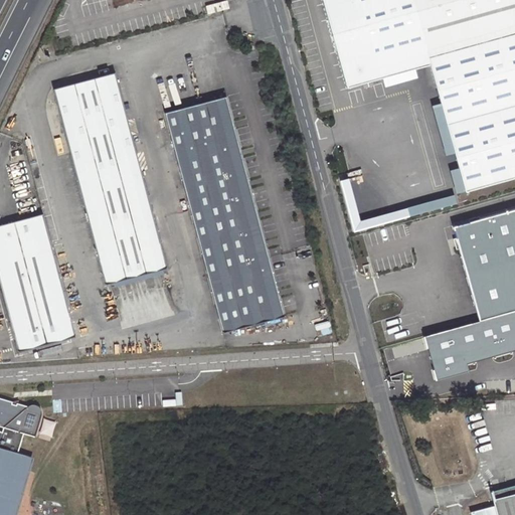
[(212,10),(232,4),(231,0),(222,0),(210,3),(212,10)]
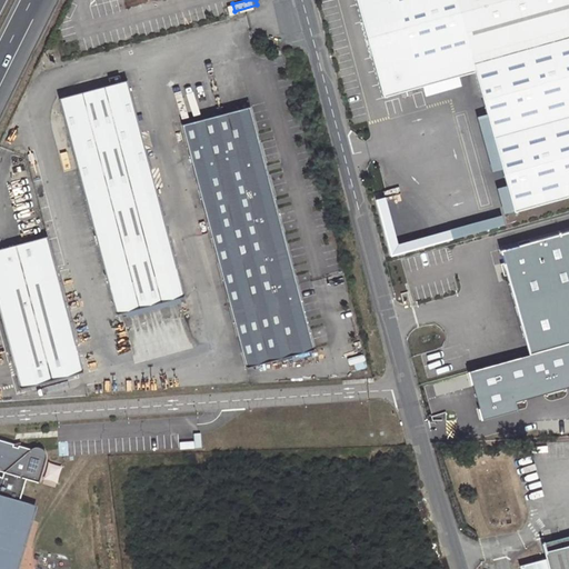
[(568,197),(568,0),(356,0),(383,97),(476,71),(515,212),(568,197)]
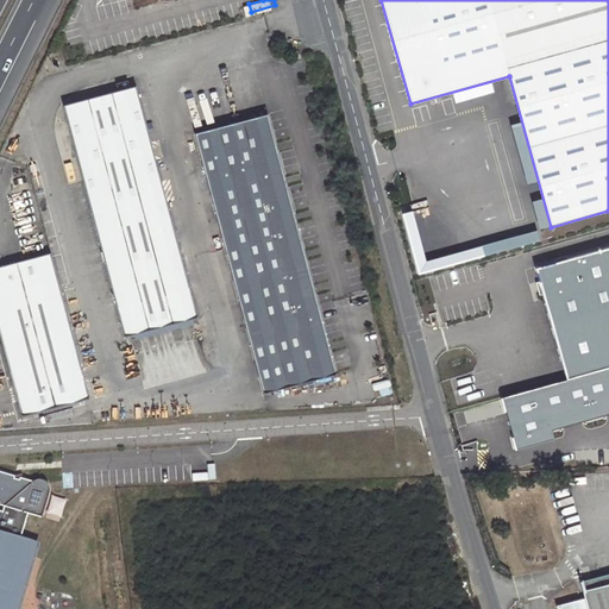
[(139,83),(66,104),(121,316),(139,312),(136,300),(189,286),(139,83)]
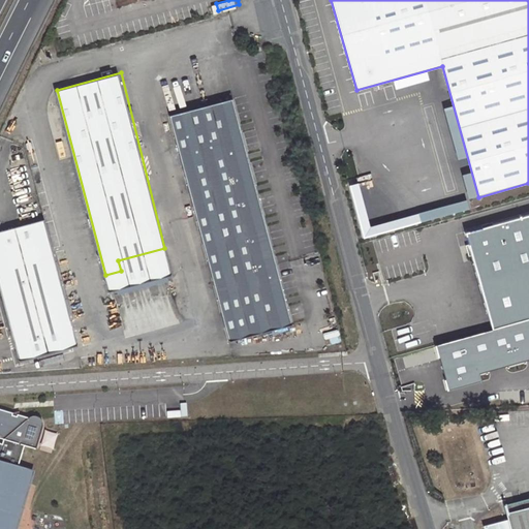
[(293,321),(234,98),(173,114),(229,338),(293,321)]
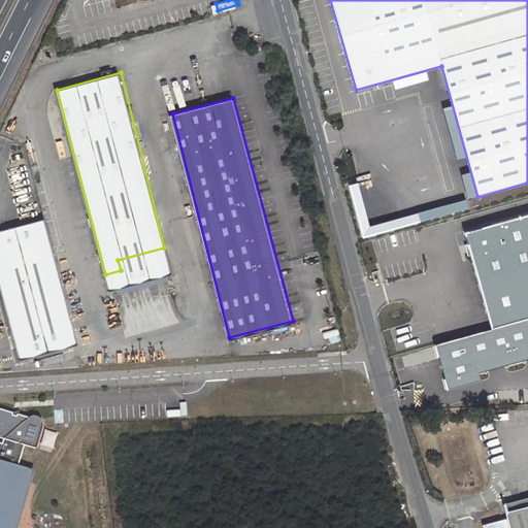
[(527,319),(527,213),(463,232),(491,329),(527,319)]
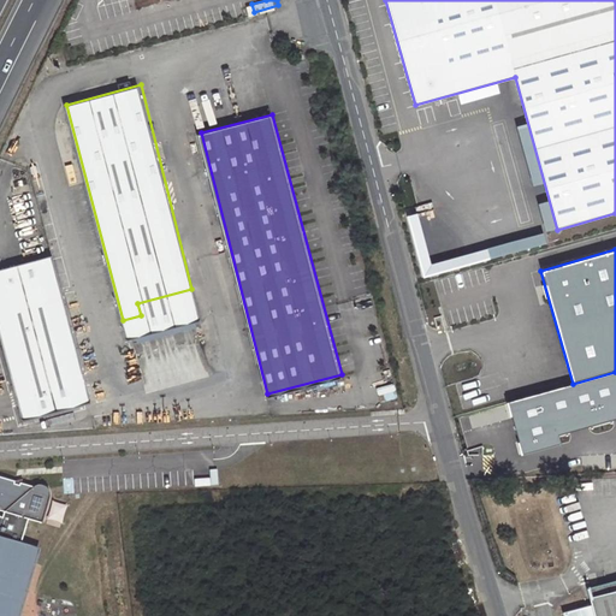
[(52,253),(0,265),(0,331),(22,415),(89,398),(52,253)]
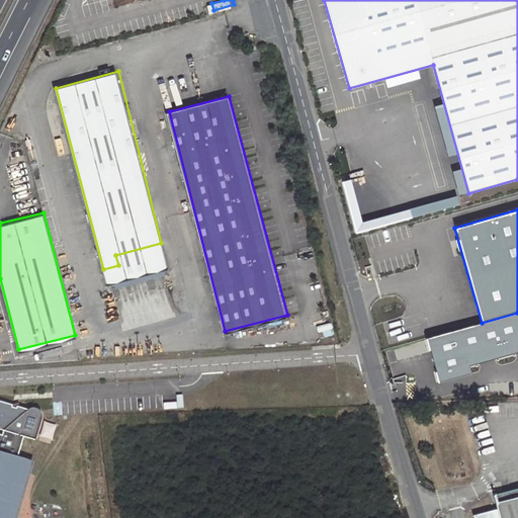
[(118,265),(103,269),(106,281),(167,266),(161,243),(115,255),(118,265)]
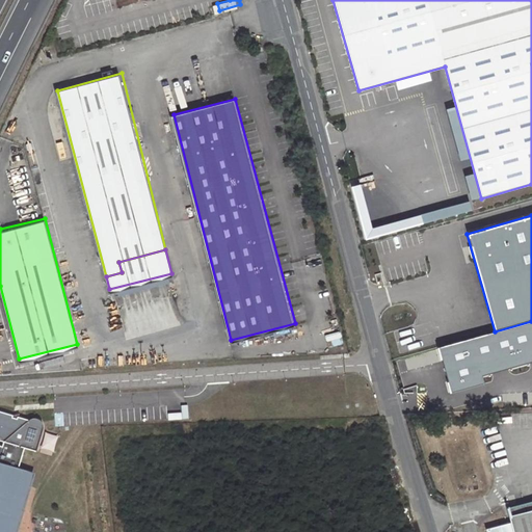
[(28,417),(0,407),(0,436),(3,437),(1,443),(0,442),(0,531),(11,531),(32,469),(18,464),(24,444),(35,448),(43,425),(43,424),(43,423),(43,422),(43,421),(42,420),(42,419),(41,418),(41,417),(38,416),(37,416),(36,415),(35,415),(34,415),(32,415),(31,415),(30,416),(29,416),(28,417)]
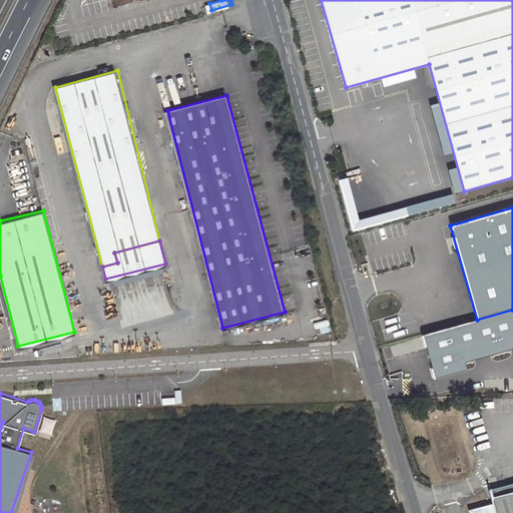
[(512,483),(491,489),(492,497),(512,491),(512,483)]
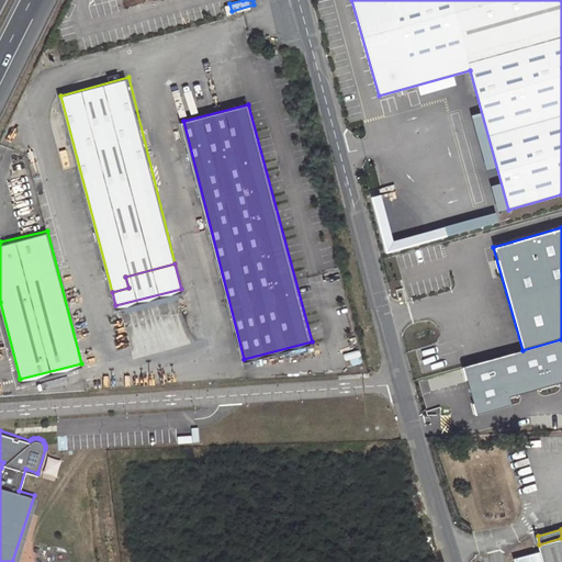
[(561,561),(561,538),(539,544),(541,551),(513,559),(513,561),(561,561)]
